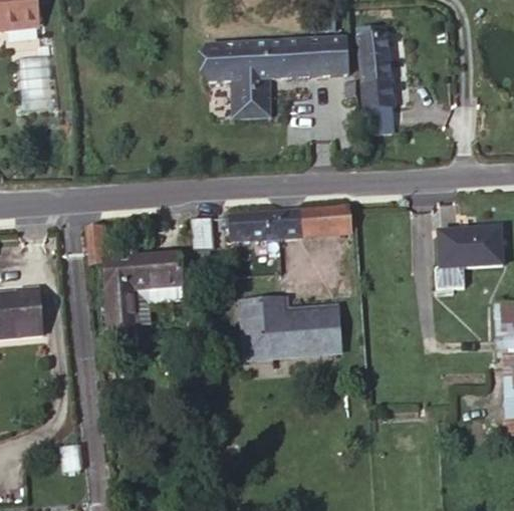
[(0,0),(0,31),(36,28),(33,0),(0,0)]
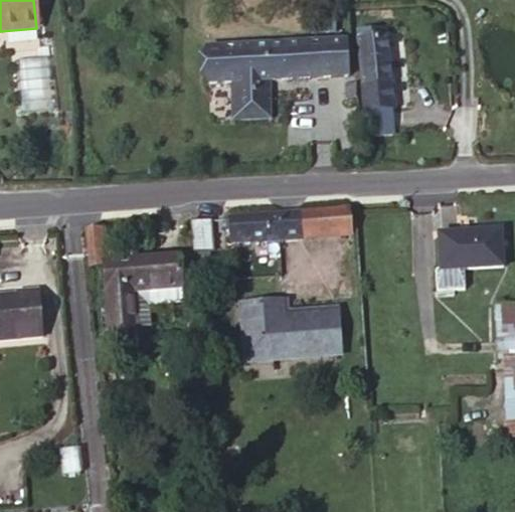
[(358,37),(366,109),(393,106),(385,34),(358,37)]
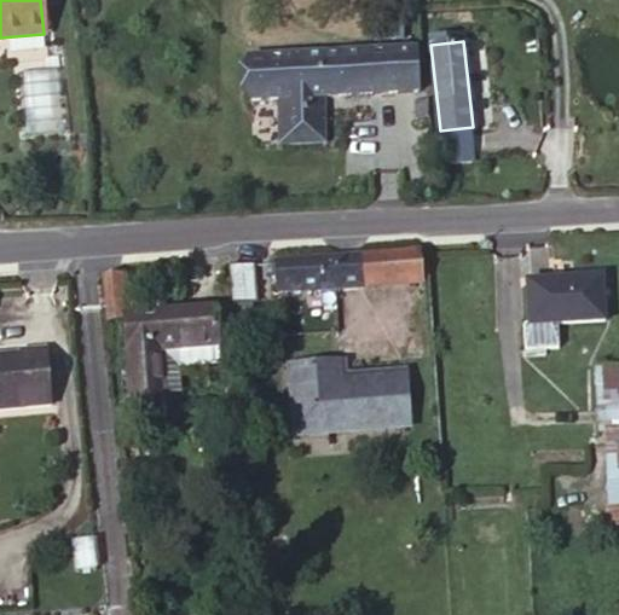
[(418,90),(416,47),(249,56),(252,98),(281,97),(281,141),(323,140),(323,94),(418,90)]
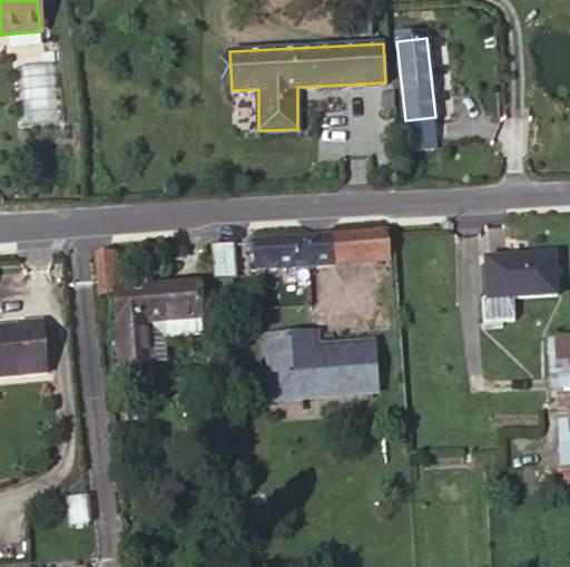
[(386,257),(384,230),(333,234),(253,240),(254,267),(336,262),(386,257)]
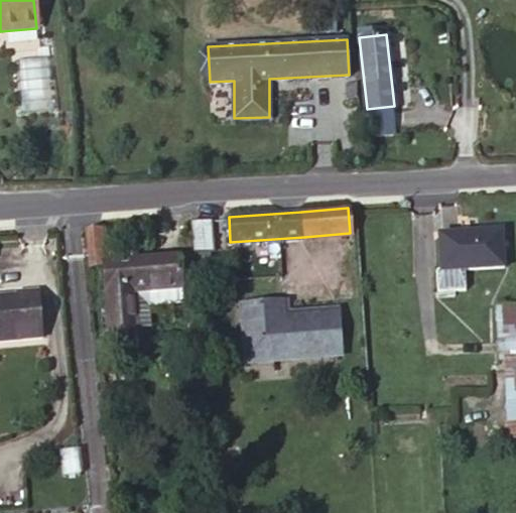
[(210,219),(189,220),(192,251),(211,248),(210,219)]
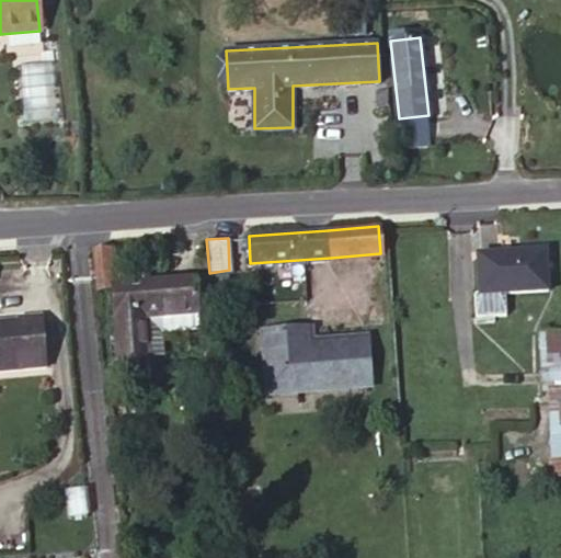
[(478,253),(480,291),(480,293),(505,292),(548,289),(546,249),(478,253)]
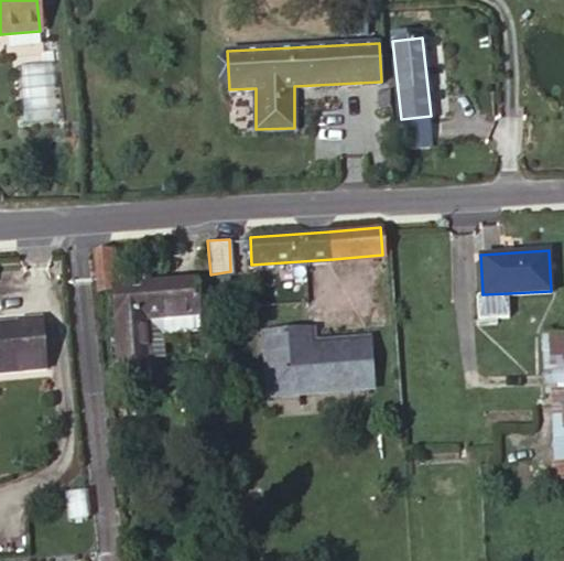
[(198,310),(215,309),(212,279),(195,280),(198,310)]
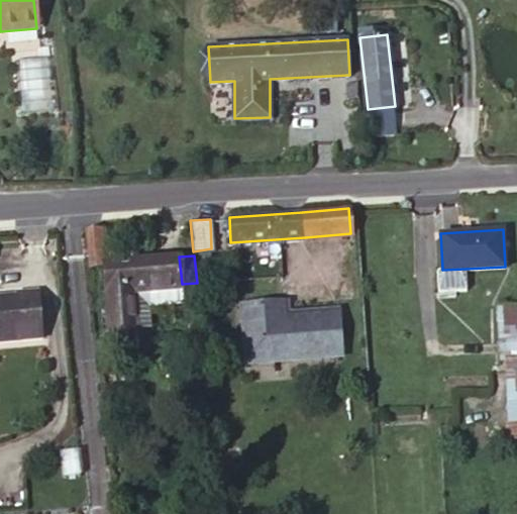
[(182,286),(182,284),(179,257),(104,262),(111,326),(135,324),(135,318),(133,290),(182,286)]
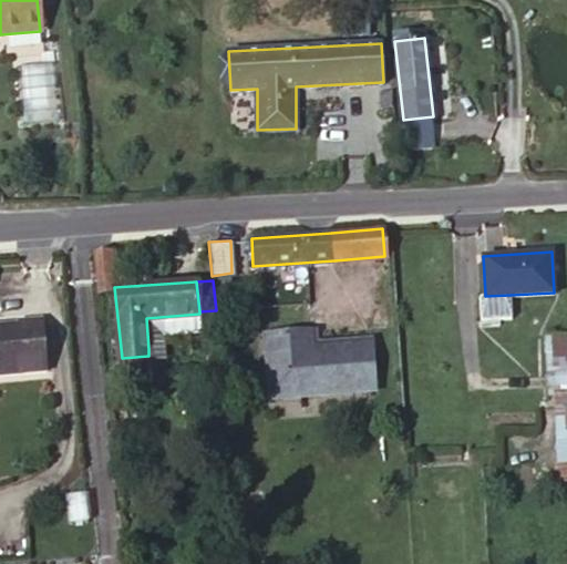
[(485,296),(485,294),(480,295),(481,318),(493,317),(493,322),(501,322),(501,317),(512,317),(511,295),(485,296)]
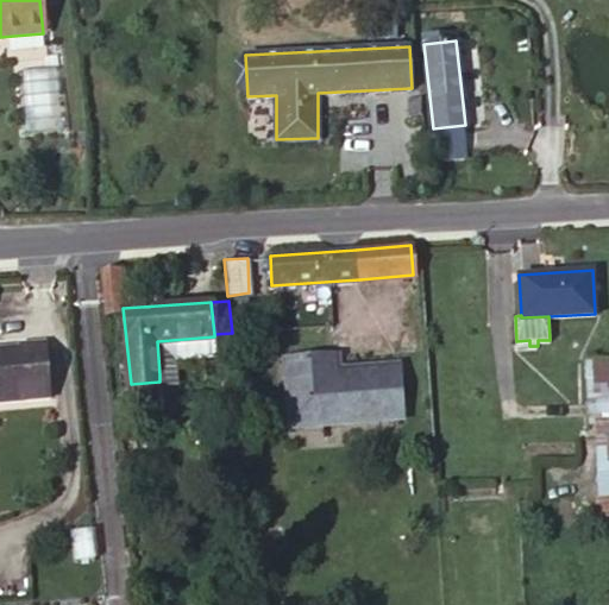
[(215,353),(214,336),(157,341),(159,375),(177,373),(177,361),(208,359),(208,354),(215,353)]
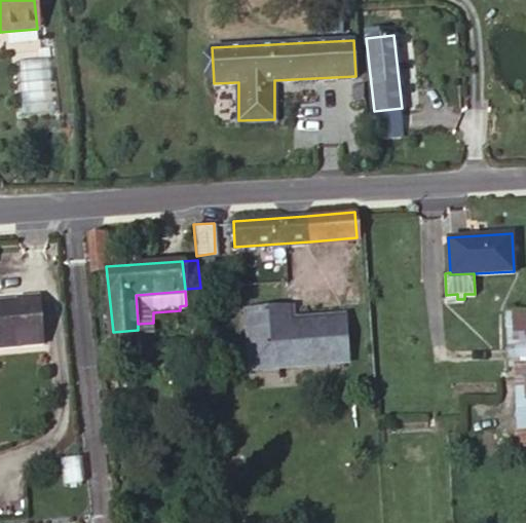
[(0,347),(45,342),(40,295),(19,298),(19,300),(0,302),(0,347)]
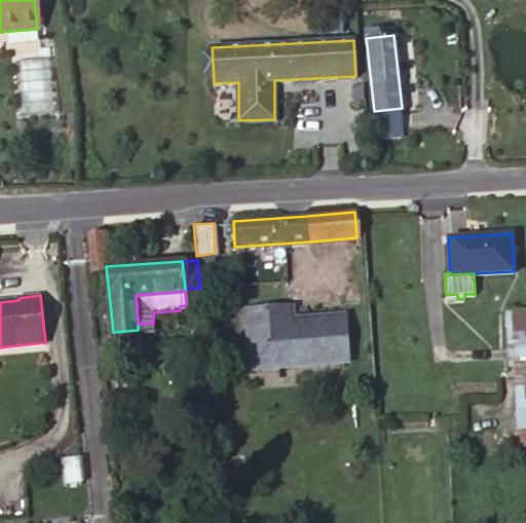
[(287,319),(285,305),(247,309),(251,368),(349,360),(346,314),(293,318),(287,319)]
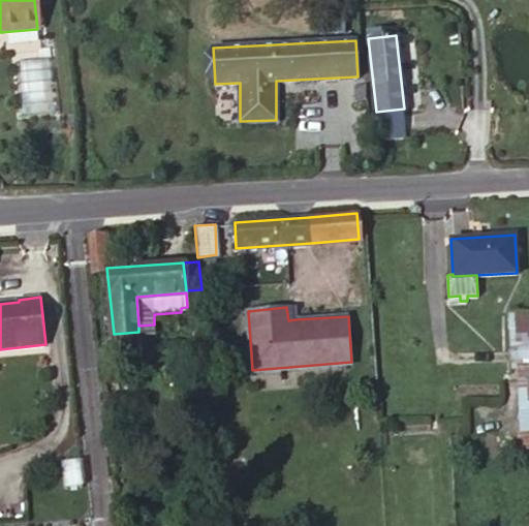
[(521,446),(528,445),(528,309),(508,310),(511,366),(518,366),(521,446)]
